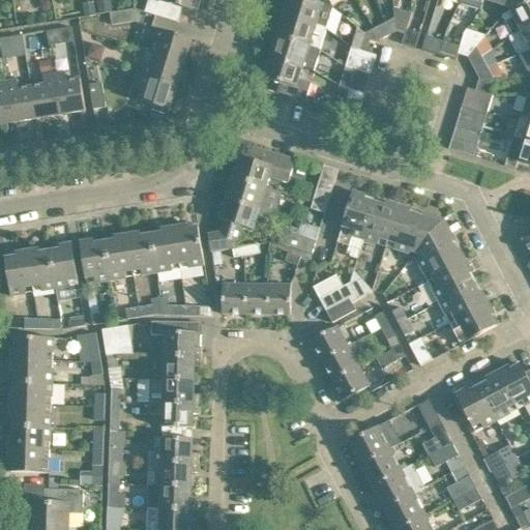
[(107,0),(96,1),(98,15),(112,12),(110,0),(107,0)]
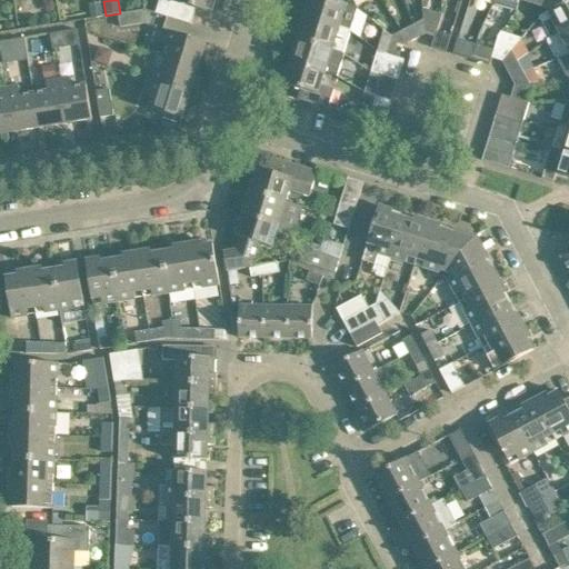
[(218,0),(171,0),(171,1),(192,8),(213,15),(218,0)]
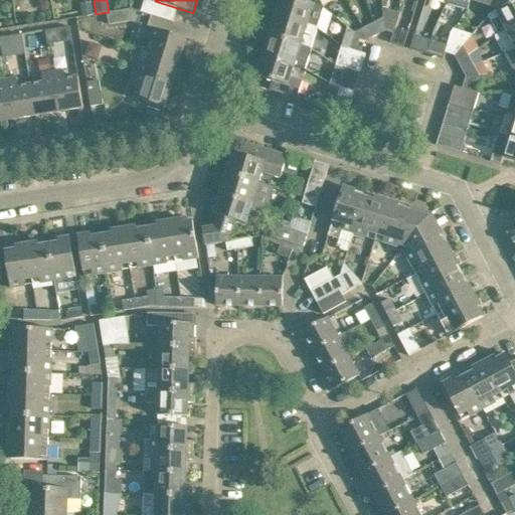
[(299,0),(280,0),(276,15),(318,28),(325,7),(314,4),(304,1),(299,0)]
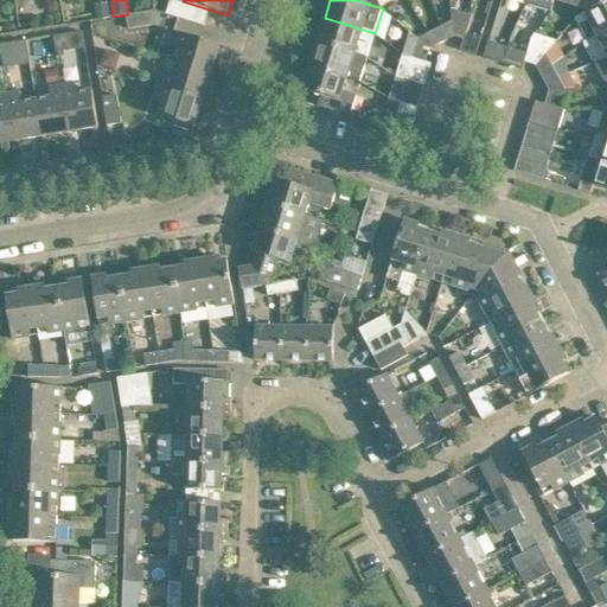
[(553,0),(528,0),(526,4),(550,11),(553,0)]
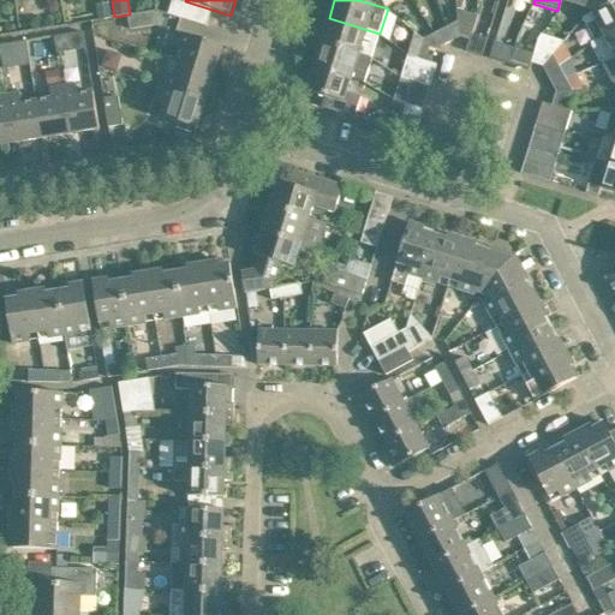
[(607,5),(583,17),(596,41),(605,36),(614,30),(614,1),(608,6),(607,5)]
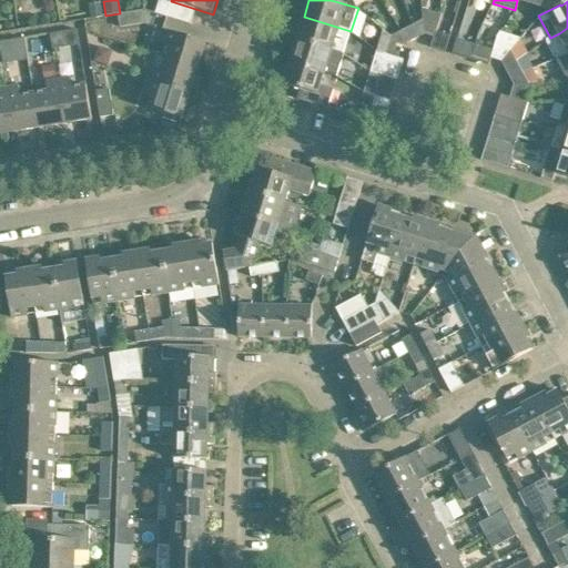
[(84,6),(87,20),(103,18),(101,3),(84,6)]
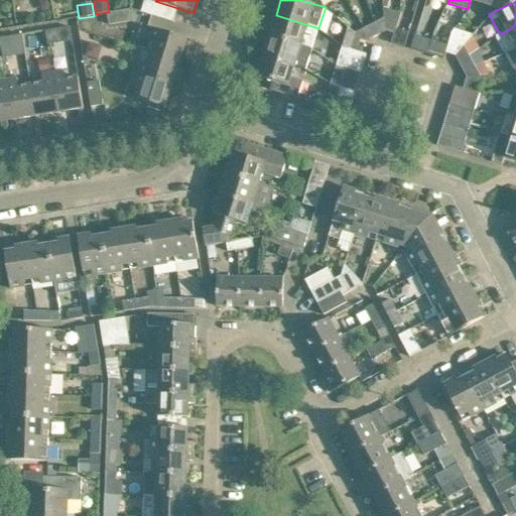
[(383,7),(384,18),(385,31),(394,34),(396,29),(401,13),(383,7)]
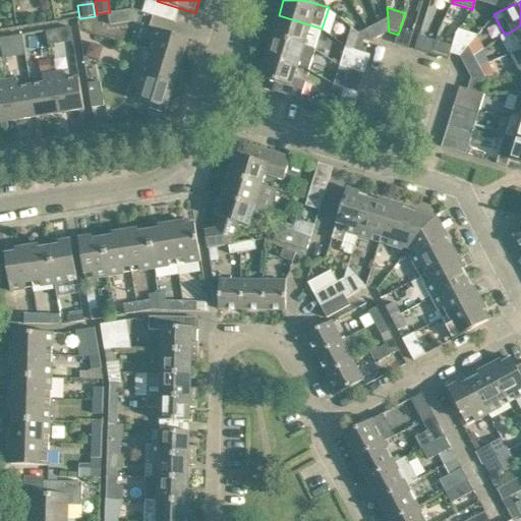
[(110,12),(108,13),(110,25),(134,21),(132,9),(110,12)]
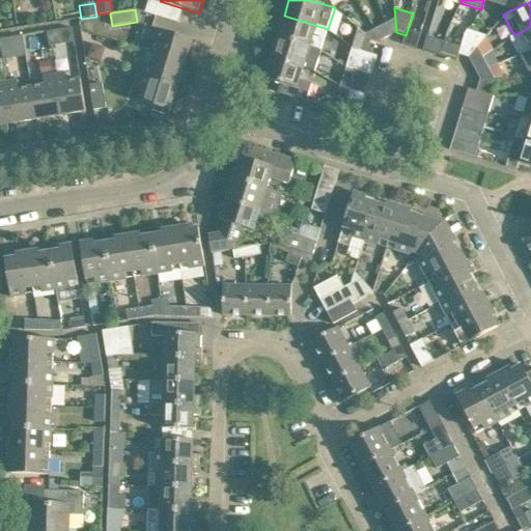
[(328,29),(284,16),(277,36),(322,51),(328,29)]
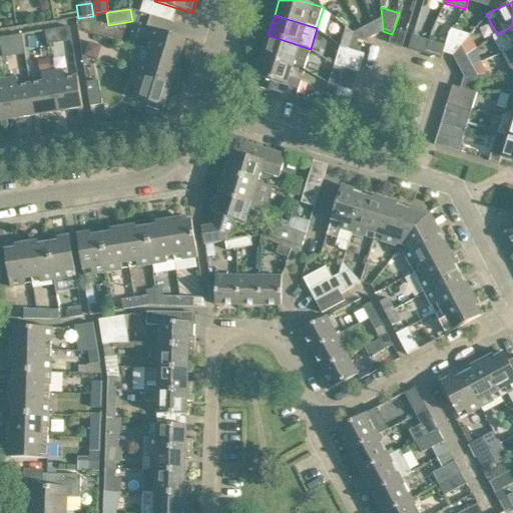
[(382,18),(372,23),(377,34),(383,31),(382,18)]
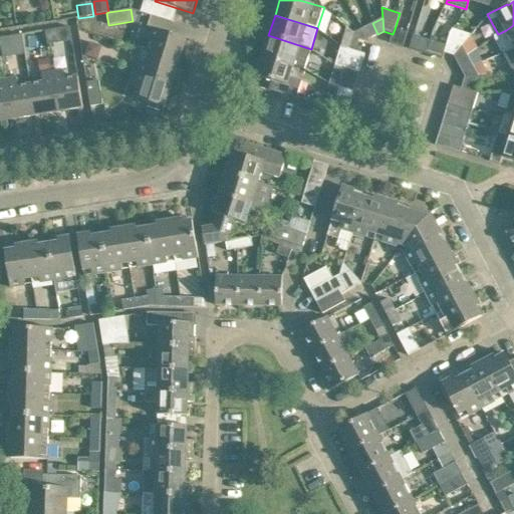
[(372,23),(363,28),(370,38),(377,34),(372,23)]
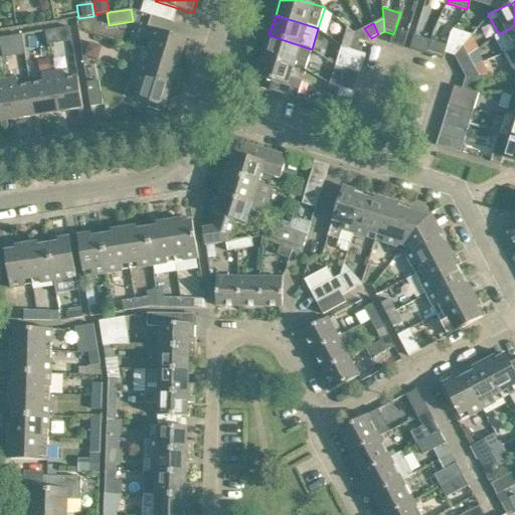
[(152,40),(149,52),(178,61),(185,38),(148,26),(144,38),(152,40)]
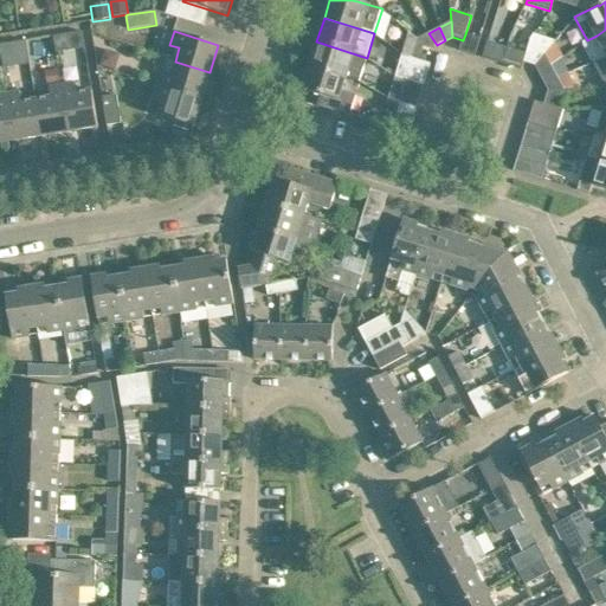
[(429,33),(417,39),(429,50),(437,45),(429,33)]
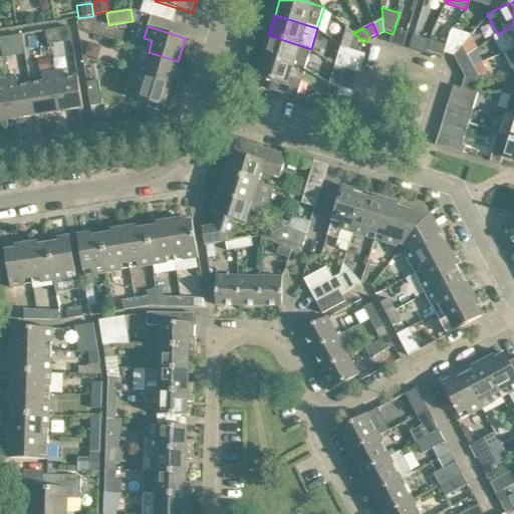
[(55,29),(45,31),(48,45),(58,43),(55,29)]
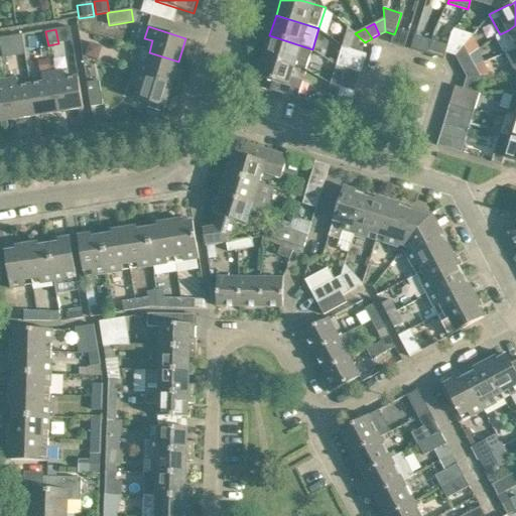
[(396,29),(394,34),(392,43),(404,46),(409,33),(396,29)]
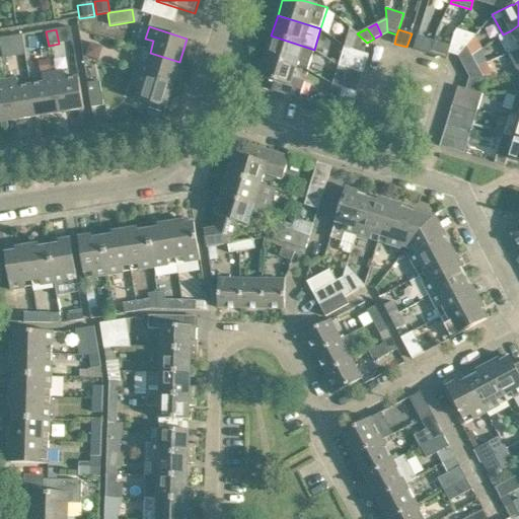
[(451,46),(449,54),(458,56),(466,46),(475,35),(457,29),(454,32),(451,46)]
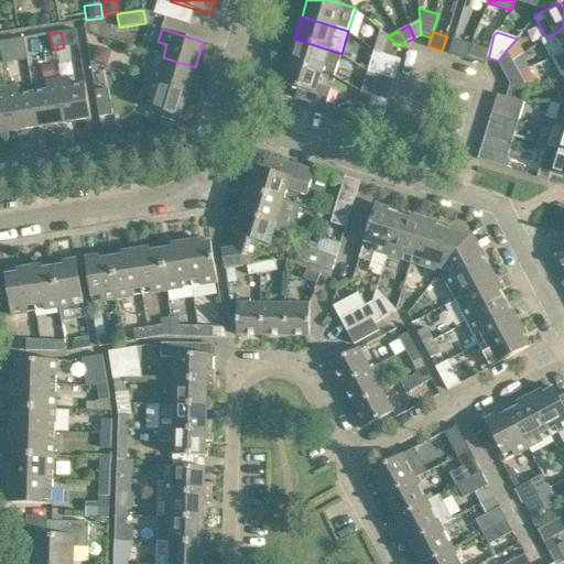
[(388,36),(382,53),(396,57),(399,46),(388,36)]
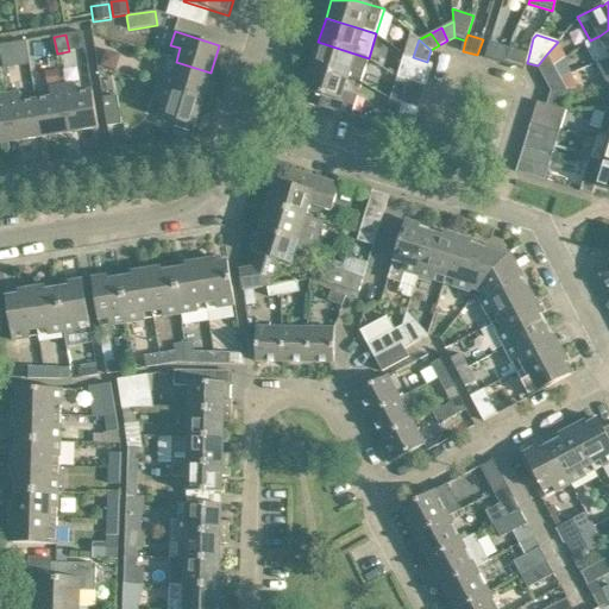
[(29,57),(26,41),(10,43),(12,60),(29,57)]
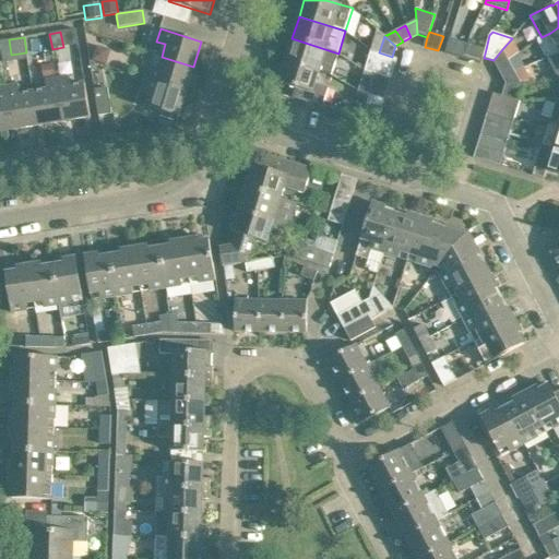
[(331,74),(339,54),(292,38),(285,61),(320,72),(320,71),(331,74)]
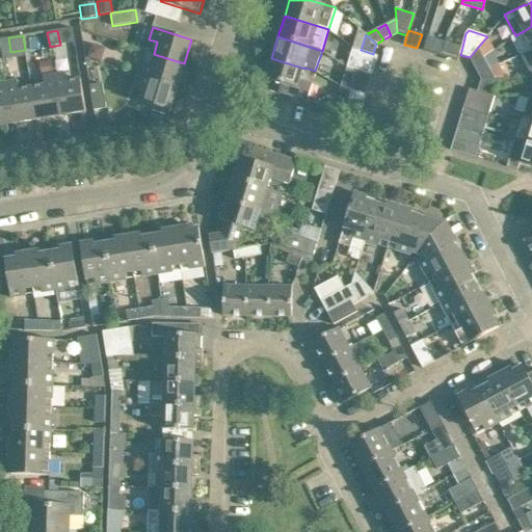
[(434,38),(428,36),(424,50),(430,52),(434,38)]
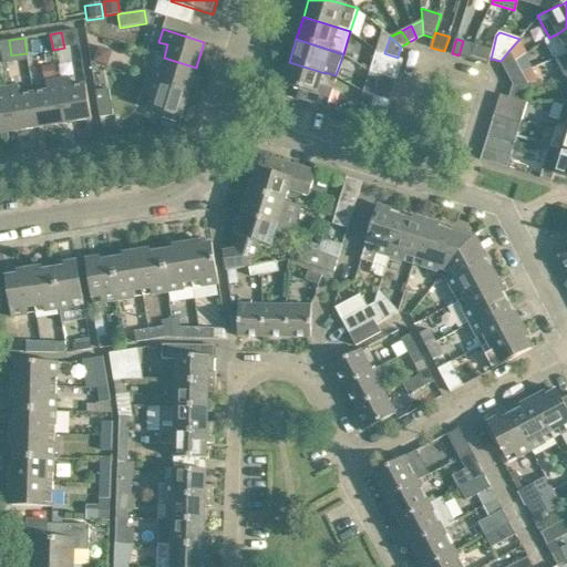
[(93,61),(107,65),(112,51),(98,47),(93,61)]
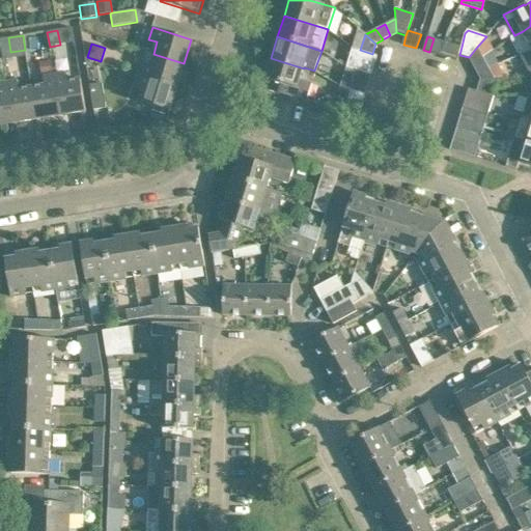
[(453,45),(449,58),(457,61),(459,55),(462,47),(453,45)]
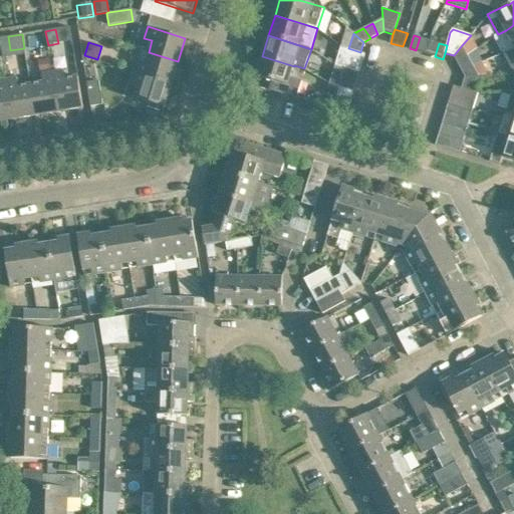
[(468,56),(462,45),(454,55),(458,62),(468,56)]
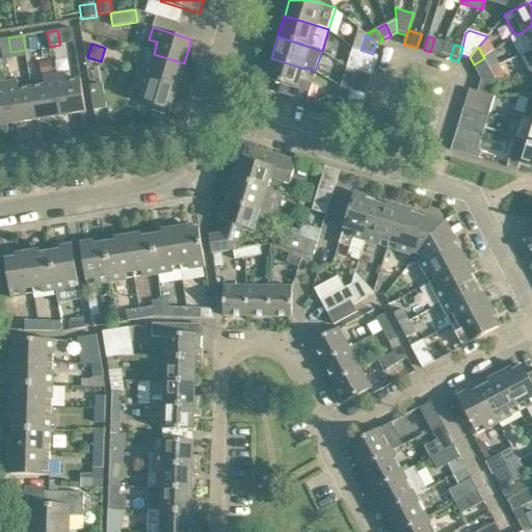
[(353,48),(347,68),(372,75),(377,56),(373,54),(361,50),(353,48)]
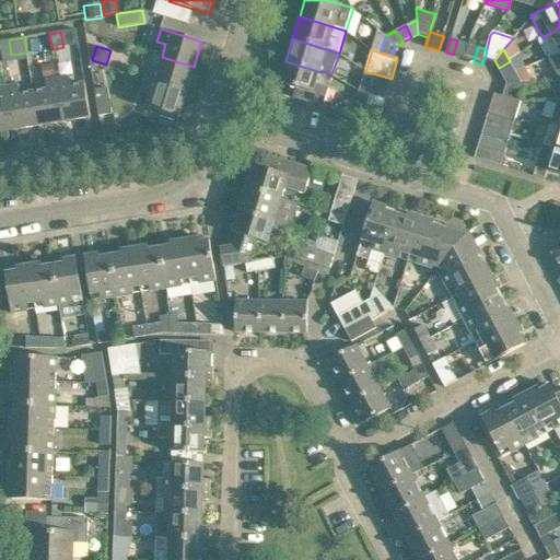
[(53,53),(45,54),(46,62),(55,61),(53,53)]
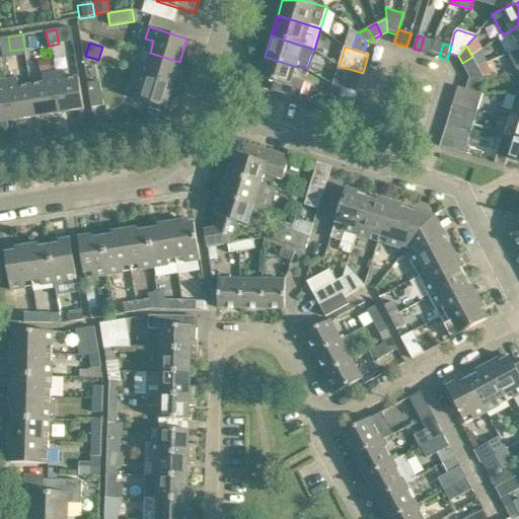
[(137,64),(134,73),(172,85),(179,62),(150,53),(146,65),(138,62),(137,64)]
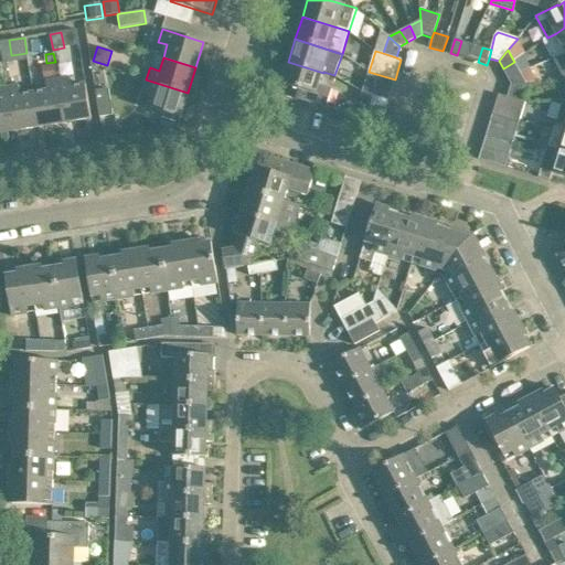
[(323,73),(288,62),(281,84),(299,89),(296,97),(327,107),(331,91),(319,86),(323,73)]
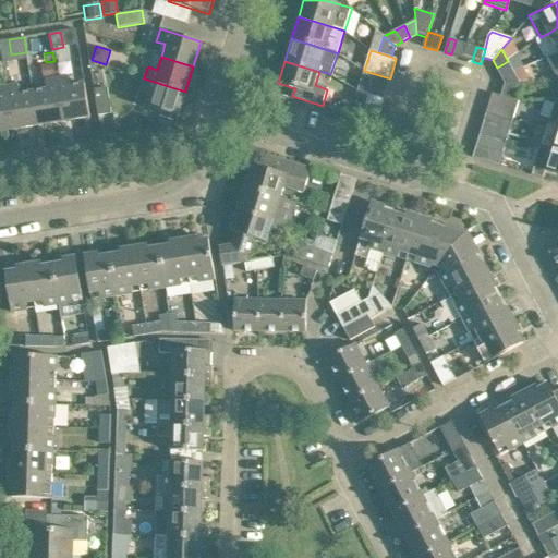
[(497,68),(500,76),(513,71),(508,61),(497,68)]
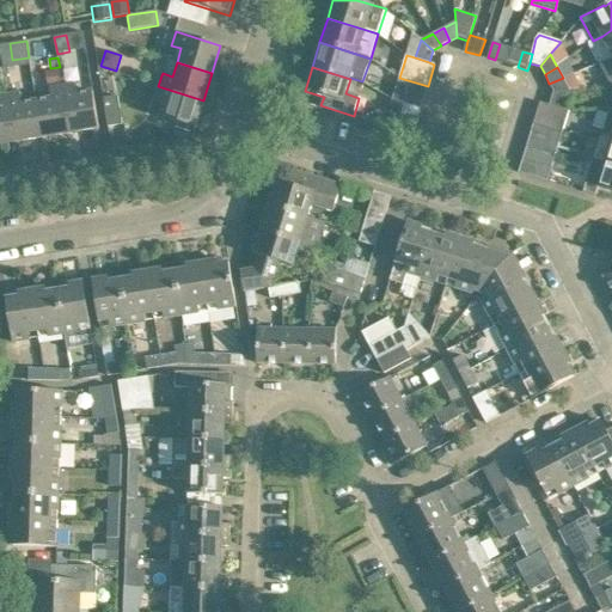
[(49,86),(62,84),(60,71),(47,73),(49,86)]
